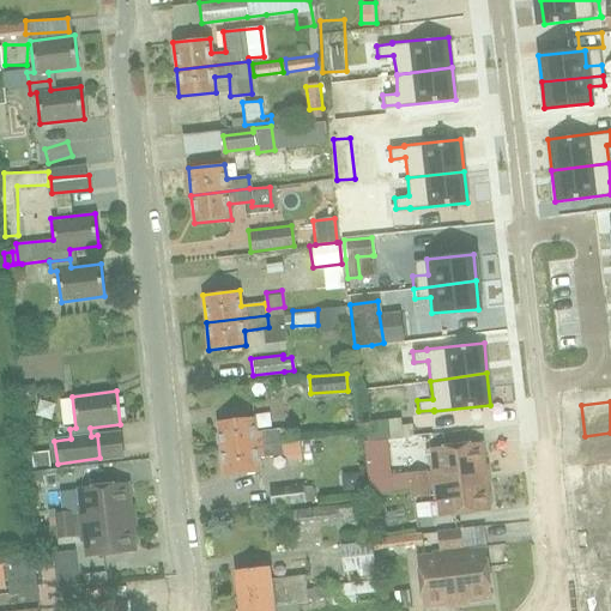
[(289,428),(280,429),(256,431),(254,417),(218,421),(221,448),(290,440),(289,428)]
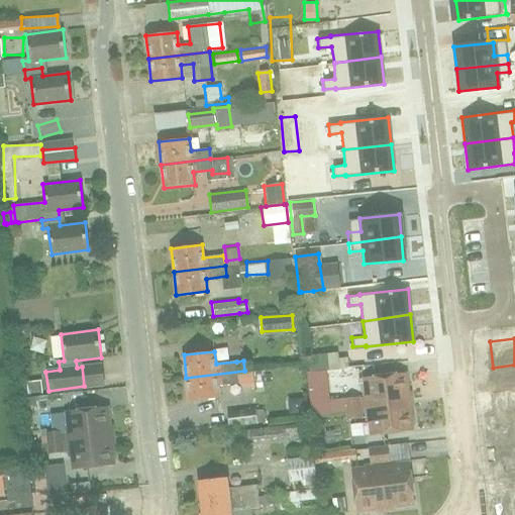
[(310,372),(339,368),(338,358),(337,352),(308,356),(310,372)]
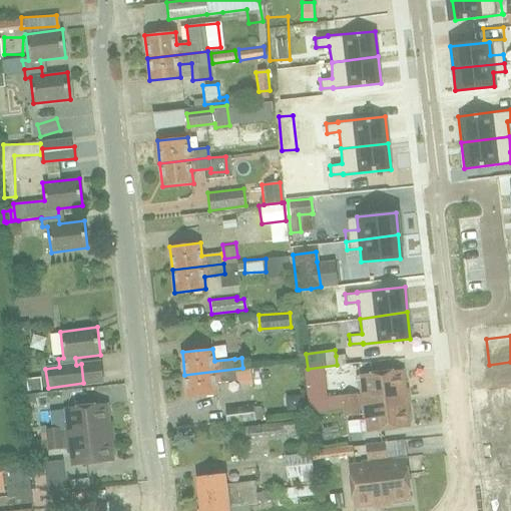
[(510,362),(489,365),(492,391),(510,389),(510,362)]
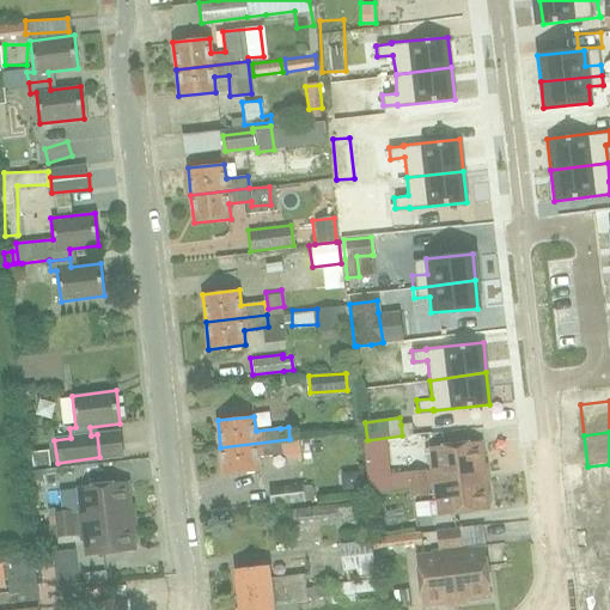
[(290,439),(220,447),(224,475),(261,471),(258,456),(284,453),(285,459),(299,457),(297,438),(290,439)]
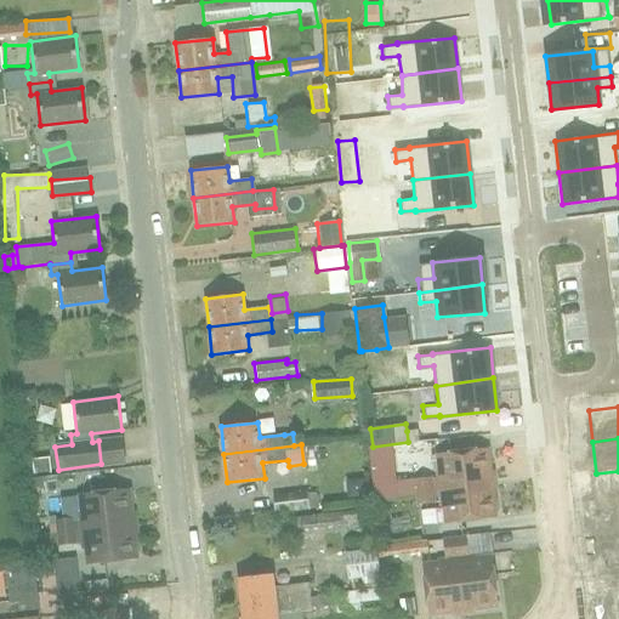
[(397,498),(396,481),(393,446),(370,448),(375,500),(397,498)]
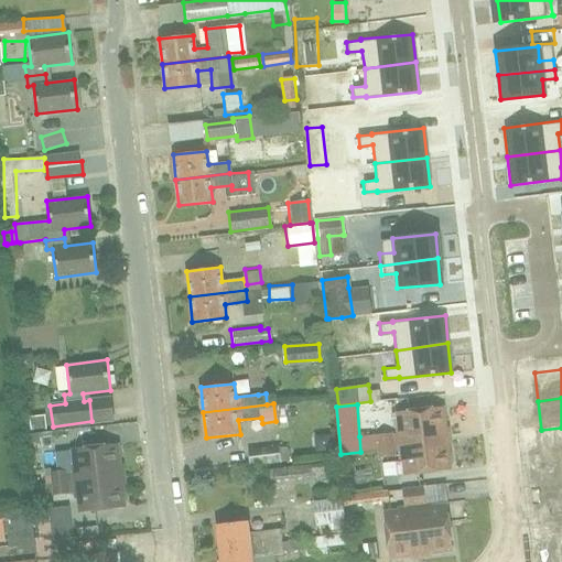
[(440,407),(397,412),(399,427),(395,427),(397,443),(443,438),(440,407)]
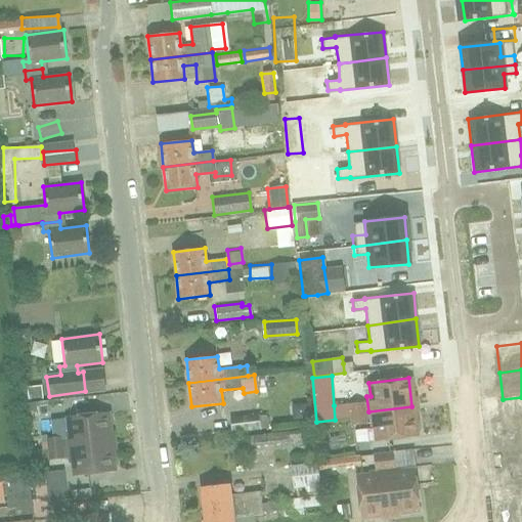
[(348,403),(350,424),(364,423),(362,402),(348,403)]
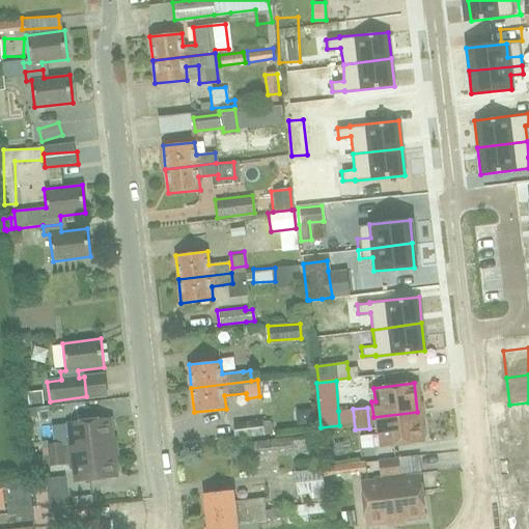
[(421,441),(417,412),(373,417),(376,434),(380,433),(381,446),(421,441)]
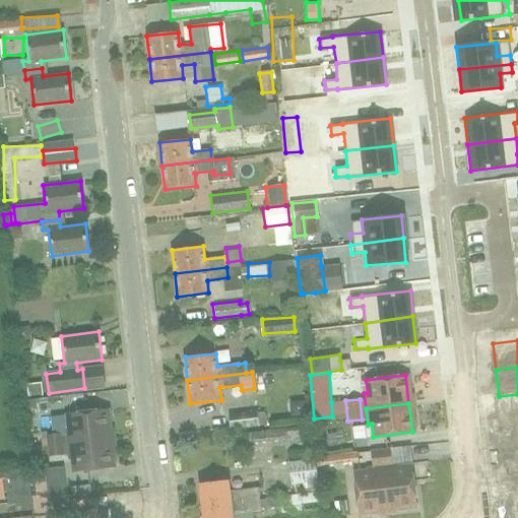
[(256,408),(237,414),(240,426),(259,421),(256,408)]
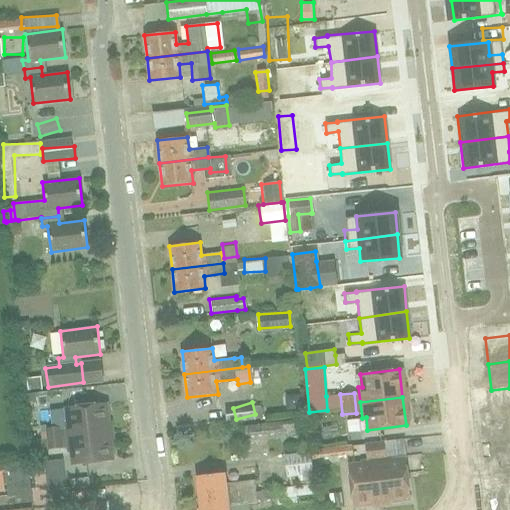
[(45,428),(44,428),(45,438),(60,437),(65,436),(107,431),(106,421),(104,403),(62,408),(64,426),(51,427),(45,428)]
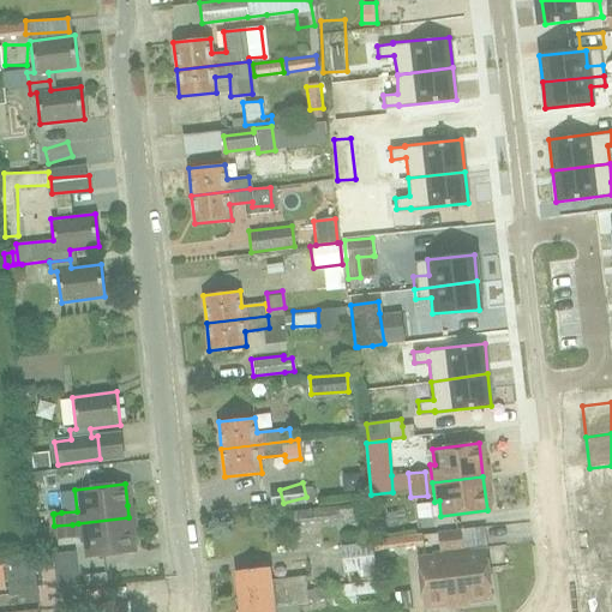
[(611,496),(593,498),(597,527),(611,525),(611,496)]
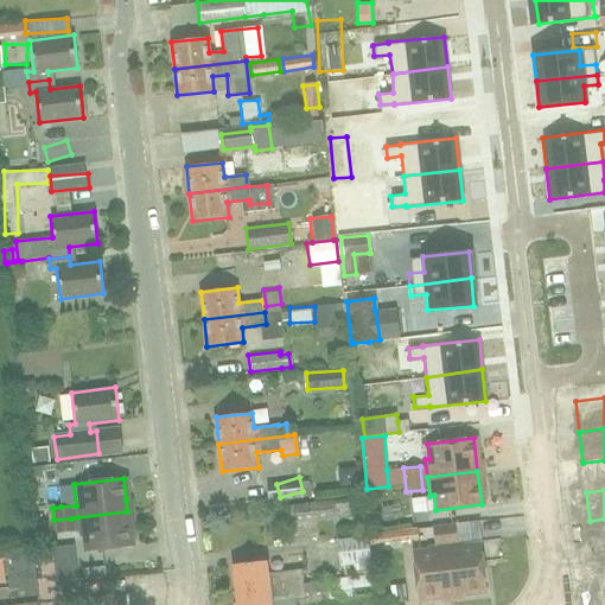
[(348,496),(348,497),(338,498),(291,503),(293,517),(348,509),(349,515),(358,514),(357,507),(361,505),(358,494),(348,496)]
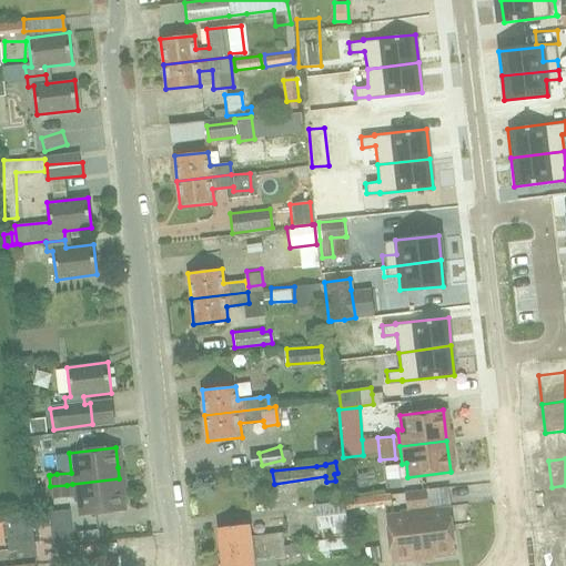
[(119,478),(72,484),(74,501),(78,501),(80,514),(123,509),(119,478)]
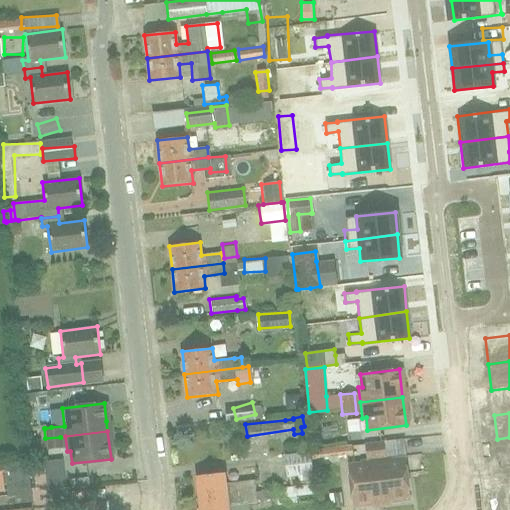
[(45,438),(27,441),(28,452),(47,450),(47,448),(61,446),(60,437),(45,438)]
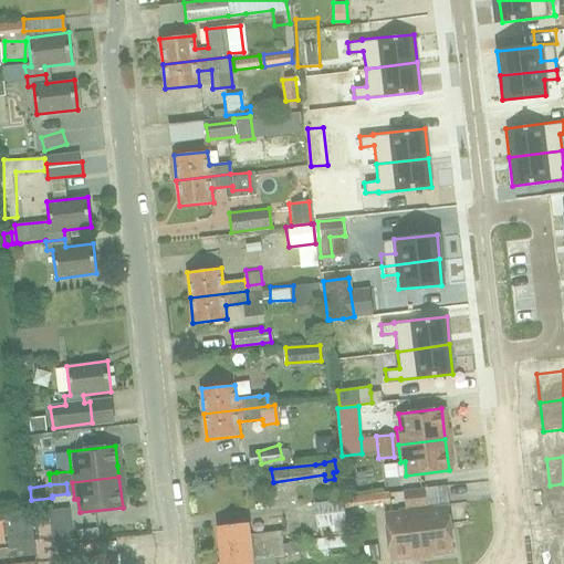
[(563,483),(550,486),(553,511),(563,510),(563,483)]
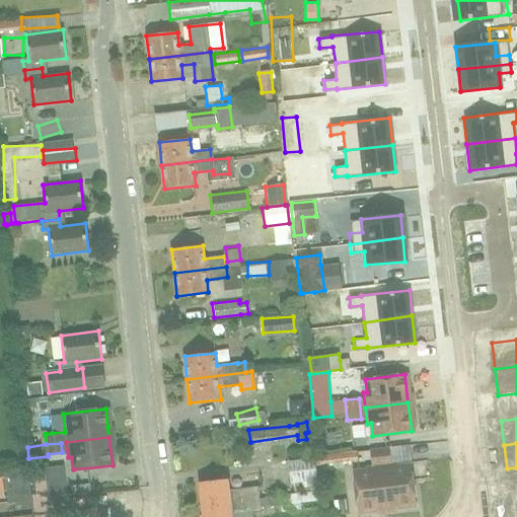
[(378,448),(385,507),(414,504),(409,464),(396,466),(395,462),(389,462),(387,447),(378,448)]
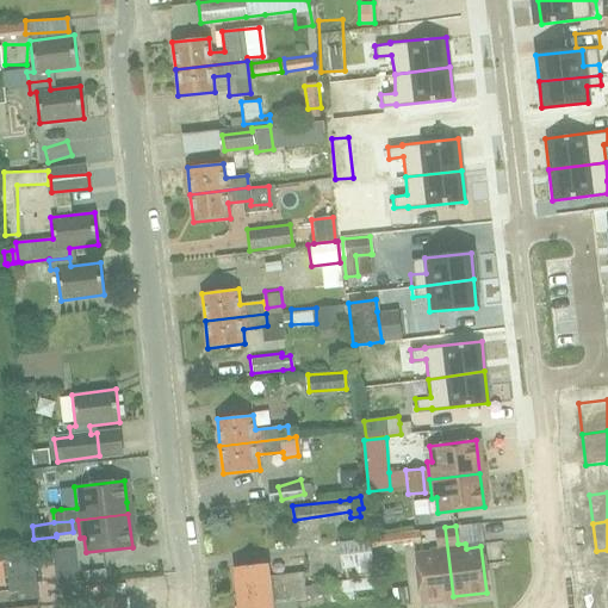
[(453,596),(445,527),(434,528),(436,547),(429,547),(429,552),(414,553),(420,600),(453,596)]
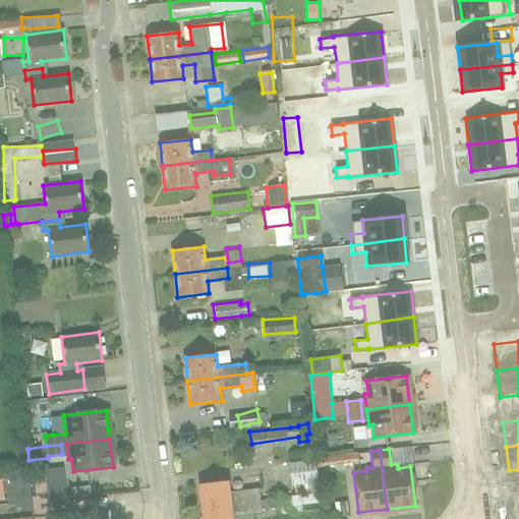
[(357,462),(356,453),(355,452),(320,457),(320,458),(321,465),(322,465),(323,466),(357,462)]
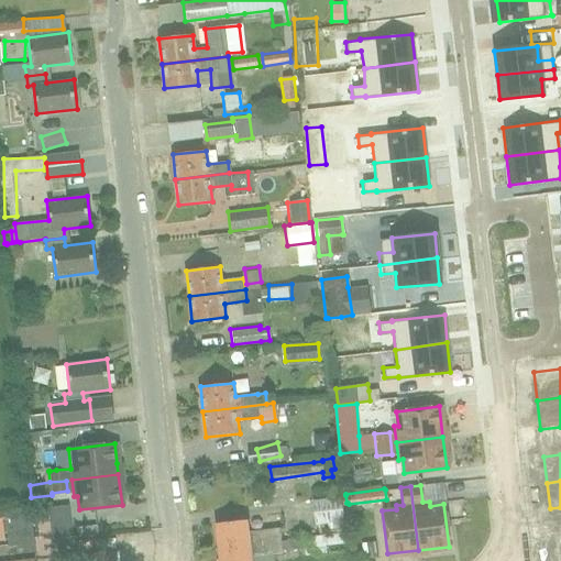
[(336,518),(334,495),(312,496),(314,519),(336,518)]
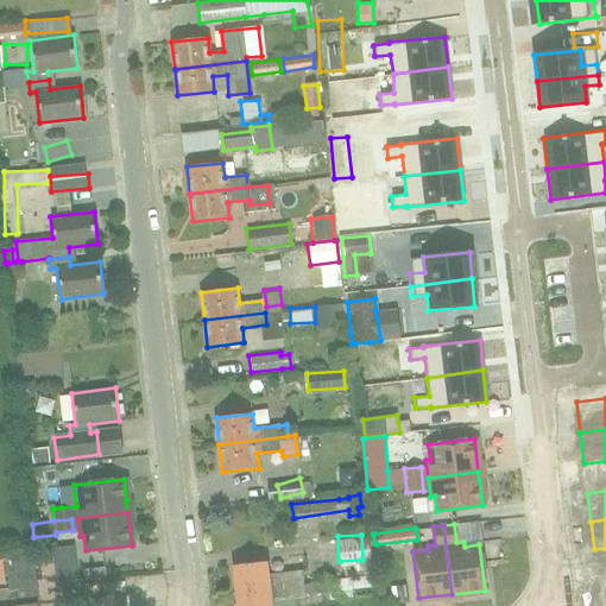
[(31,548),(4,551),(7,588),(8,605),(36,605),(37,605),(26,605),(21,563),(33,562),(31,548)]
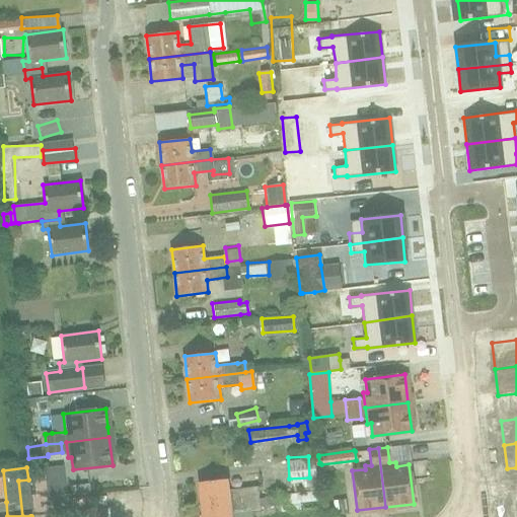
[(202,504),(259,498),(257,487),(229,490),(228,478),(199,482),(202,504)]
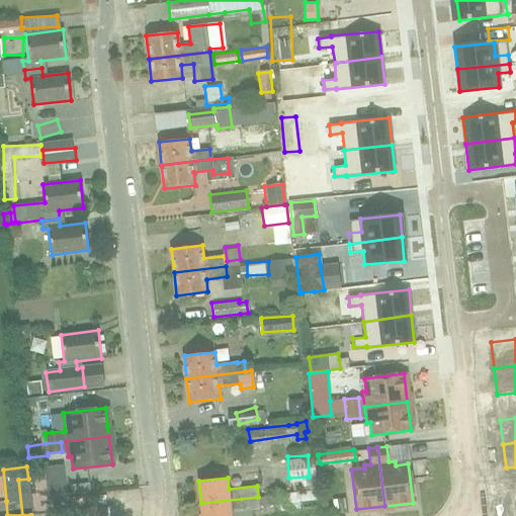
[(316,503),(315,489),(280,491),(280,504),(316,503)]
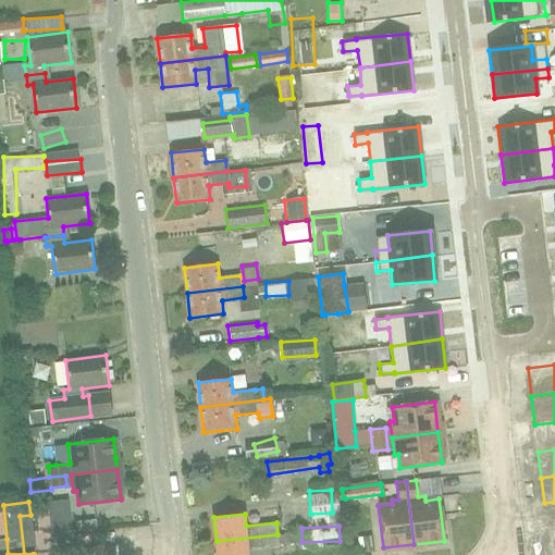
[(58,553),(77,551),(75,529),(56,532),(58,553)]
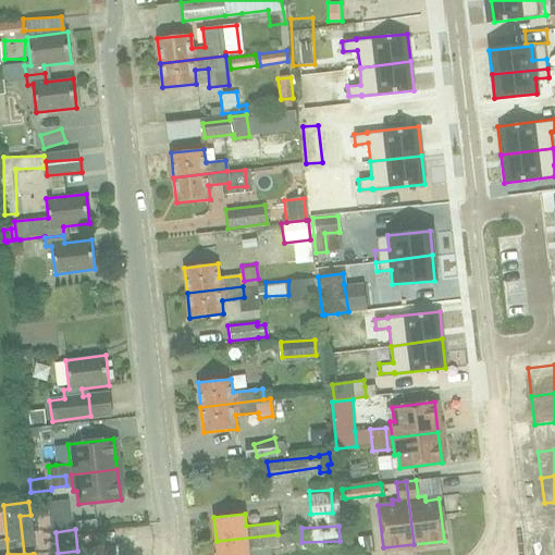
[(282,533),(278,534),(217,541),(218,554),(249,554),(249,549),(269,546),(280,545),(279,543),(299,541),(298,531),(282,533)]
